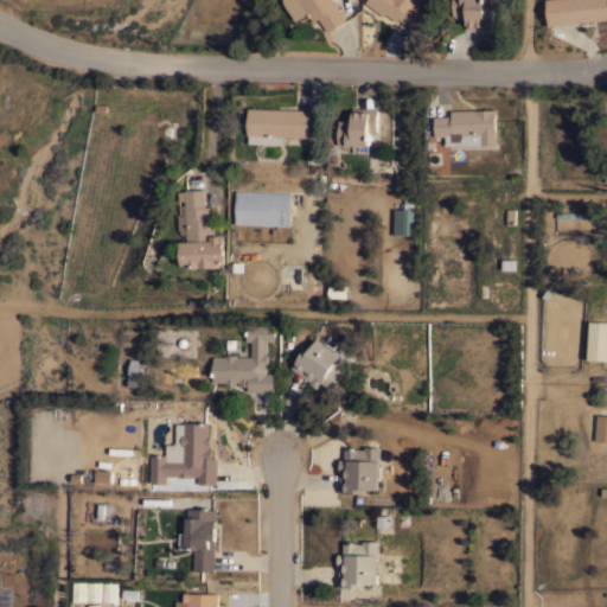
[(334,0),(347,19),(328,31),(320,18),(315,21),(310,13),(299,20),(287,4),(286,0),(334,0)]
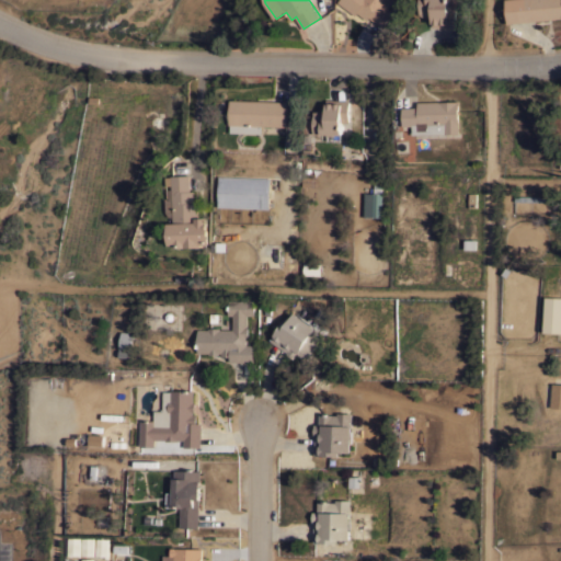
[(392,0),(387,8),(392,12),(381,26),(368,16),(367,20),(357,12),(355,14),(338,2),(339,0),(392,0)]
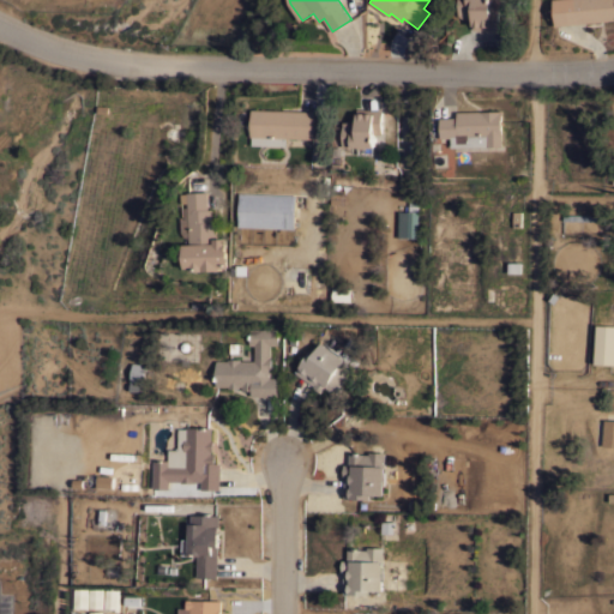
[(506,0),(506,2),(503,2),(503,8),(498,8),(498,29),(473,29),(473,16),(469,16),(468,17),(461,17),(461,16),(458,16),(458,0),(506,0)]
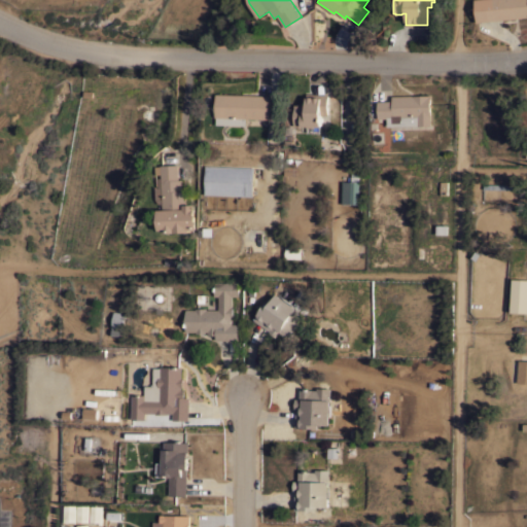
[(526,16),(478,22),(475,0),(526,0),(526,16)]
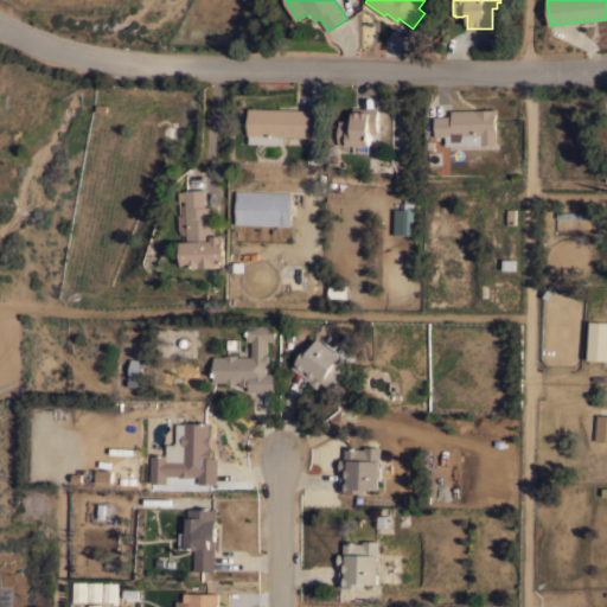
[(311,109),(310,136),(283,135),(283,139),(250,138),(250,134),(249,134),(249,121),(246,121),(246,115),(249,115),(249,107),(311,109)]
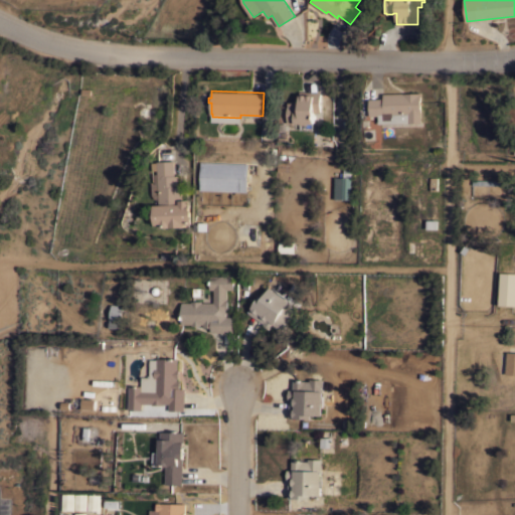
[(300,102),(300,92),(320,92),(320,112),(313,112),(313,129),(301,129),(301,123),(287,123),(288,102),(300,102)]
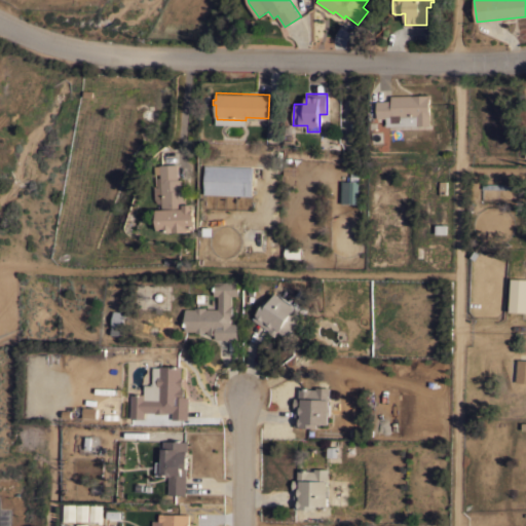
[(429,95),(429,98),(428,98),(429,113),(429,124),(387,125),(387,117),(378,117),(377,101),(391,100),(391,95),(429,95)]
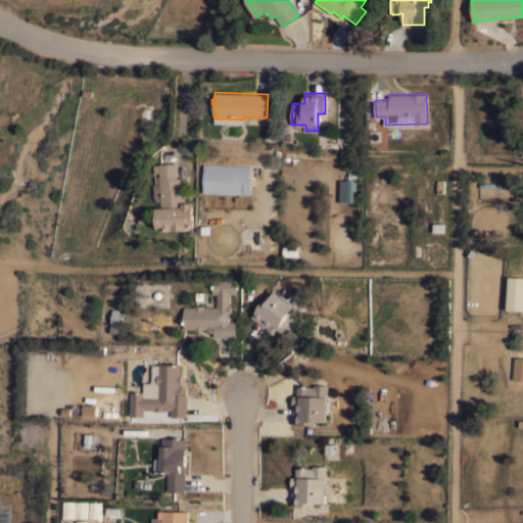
[(163,231),(163,228),(158,228),(157,207),(161,207),(160,162),(177,162),(177,178),(181,178),(181,189),(184,188),(185,202),(193,202),(193,212),(194,212),(195,227),(192,227),(192,230),(163,231)]
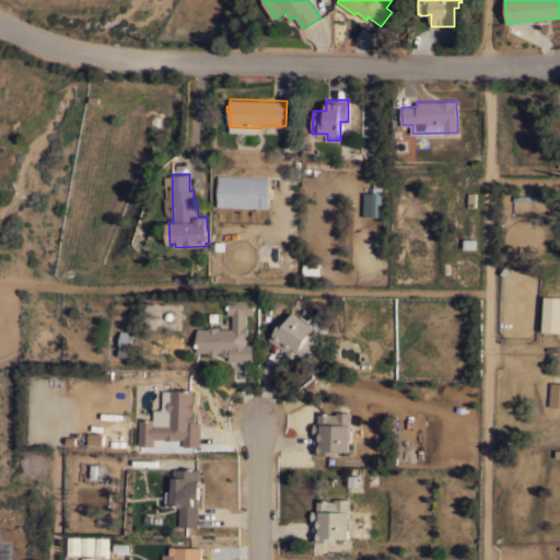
[(269,178),(268,209),(217,207),(218,176),(269,178)]
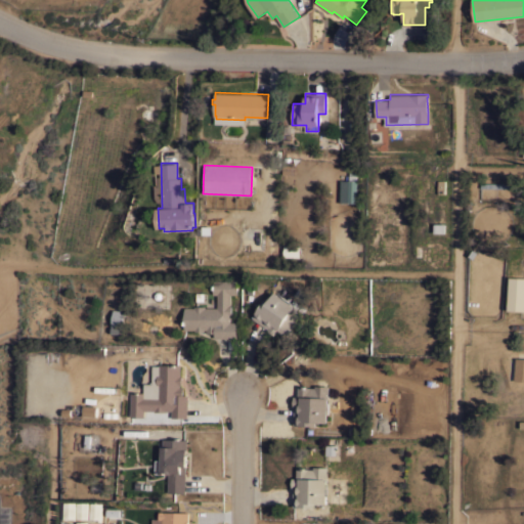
[(356,180),(356,202),(341,202),(341,179),(348,179),(348,170),(356,170),(356,180)]
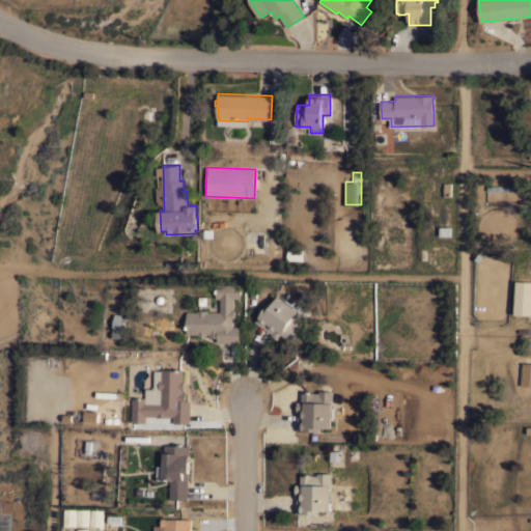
[(451,235),(440,235),(440,227),(451,227),(451,235)]
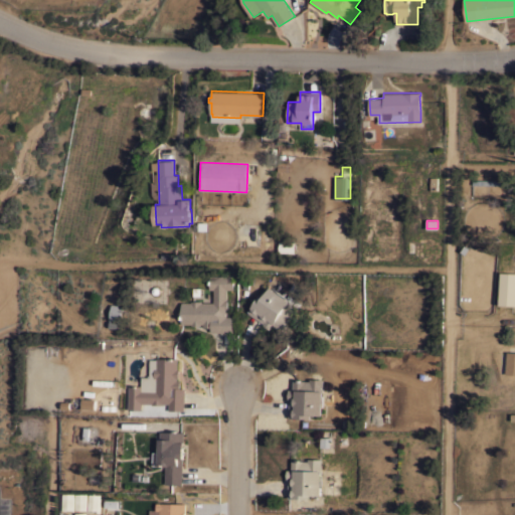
[(207,230),(193,230),(193,224),(198,225),(198,222),(207,222),(207,230)]
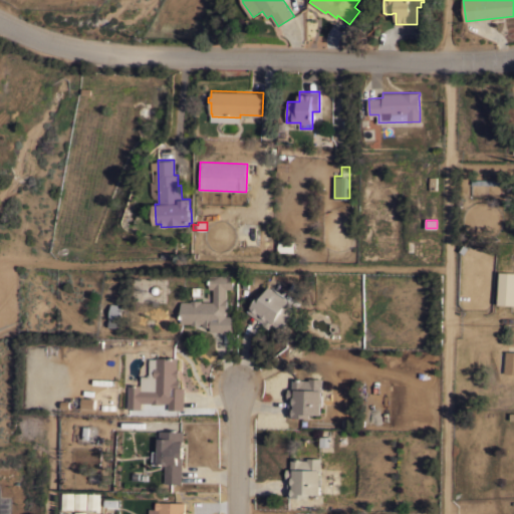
[(294,241),(294,252),(277,251),(278,240),(294,241)]
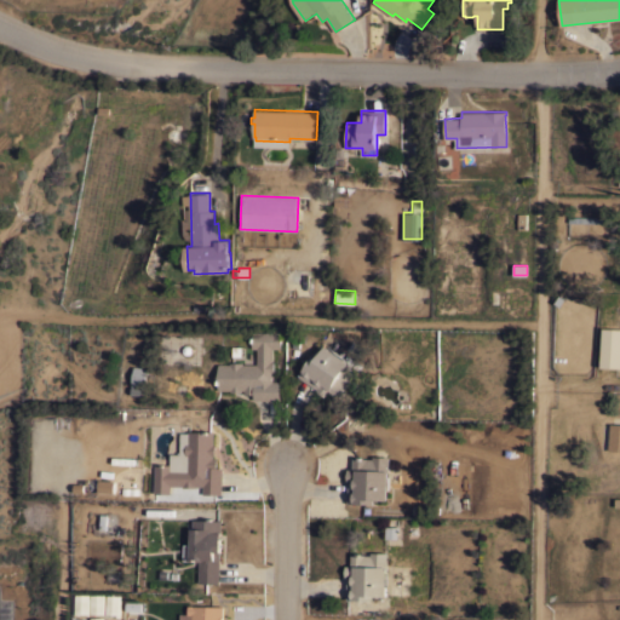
[(619,367),(601,367),(602,327),(619,327),(619,367)]
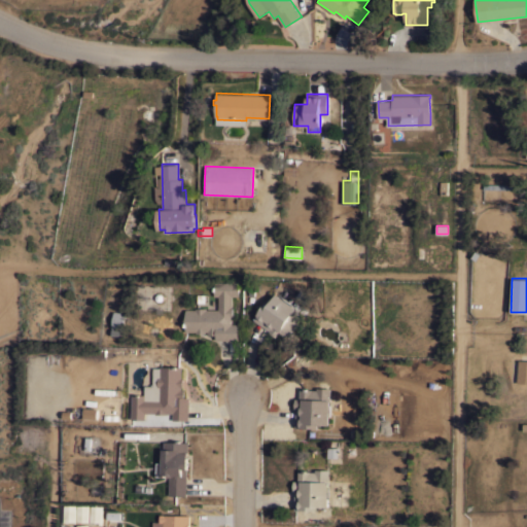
[(238,295),(231,295),(231,306),(233,306),(233,317),(232,317),(232,323),(238,323),(238,340),(215,339),(215,335),(207,335),(207,331),(205,331),(205,332),(196,332),(196,331),(185,331),(185,309),(195,309),(195,308),(206,308),(206,309),(218,309),(218,295),(213,295),(214,282),(238,282),(238,295)]
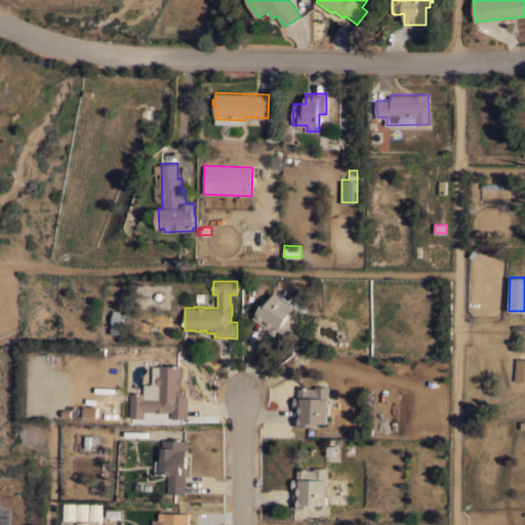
[(307,309),(304,313),(305,314),(296,325),(295,324),(286,337),(278,332),(276,335),(268,330),(269,329),(252,318),(266,299),(269,301),(275,292),(282,297),(283,296),(291,303),(293,299),(307,309)]
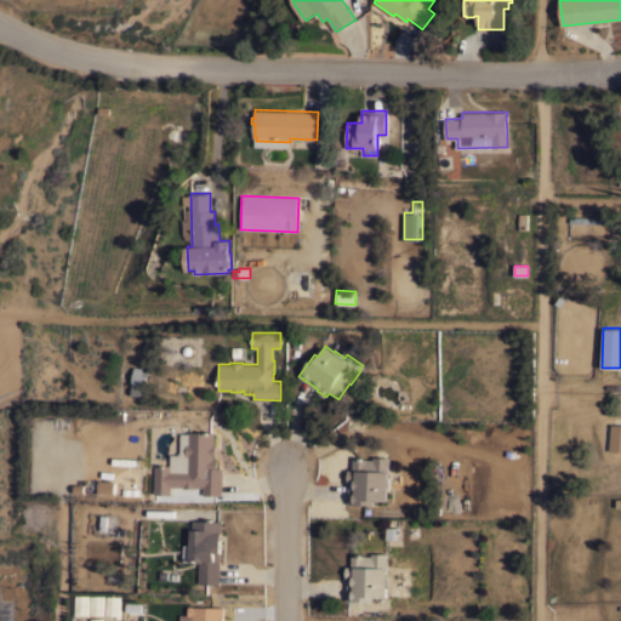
[(144,387),(132,386),(135,366),(147,368),(144,387)]
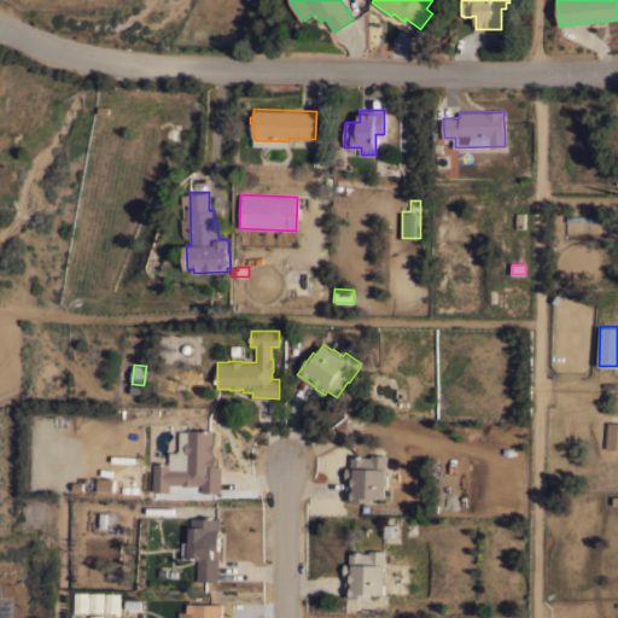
[(617,421),(617,448),(607,448),(608,421),(617,421)]
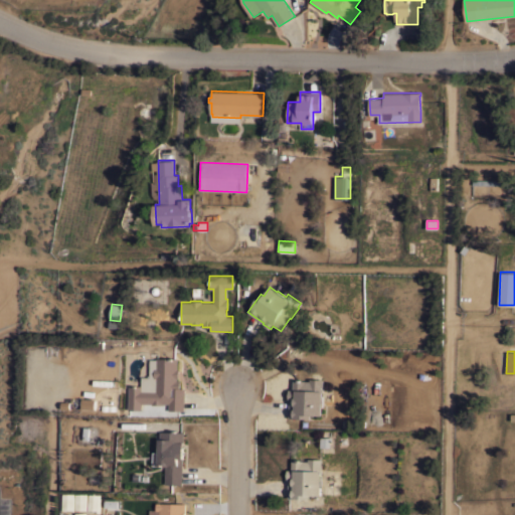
[(185,409),(169,409),(169,403),(163,403),(163,404),(152,404),(152,403),(142,402),(142,409),(129,409),(129,385),(141,385),(141,376),(149,376),(150,358),(155,358),(156,358),(177,358),(177,369),(179,369),(178,378),(177,378),(177,380),(180,380),(180,388),(185,388),(185,409)]
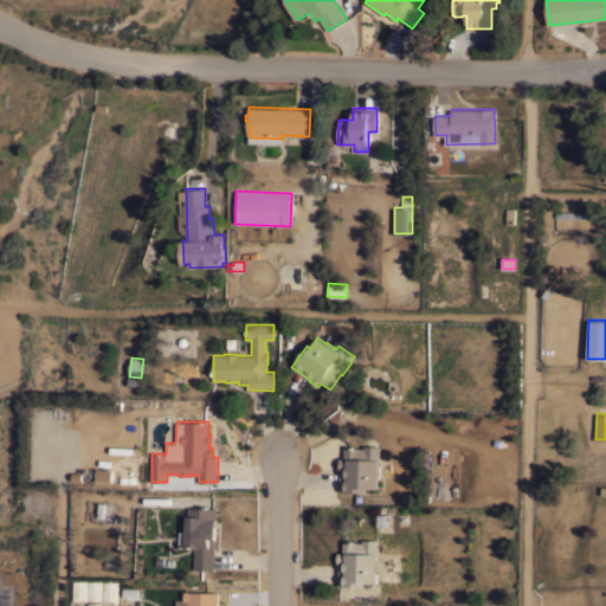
[(380,465),(381,465),(380,478),(379,478),(379,488),(367,488),(367,491),(340,491),(341,469),(339,469),(340,458),(345,458),(345,447),(363,447),(363,445),(380,446),(380,465)]
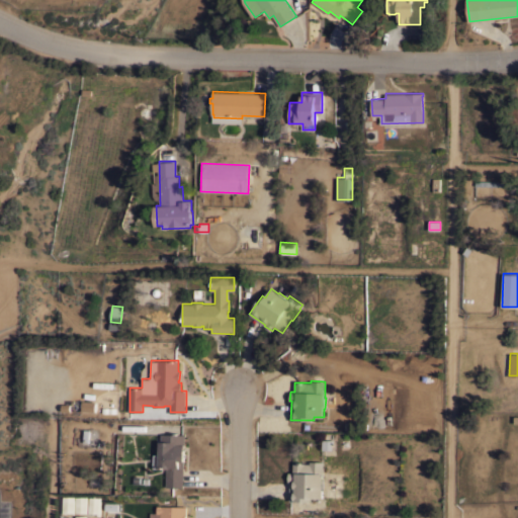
[(95,402),(94,412),(82,411),(82,401),(95,402)]
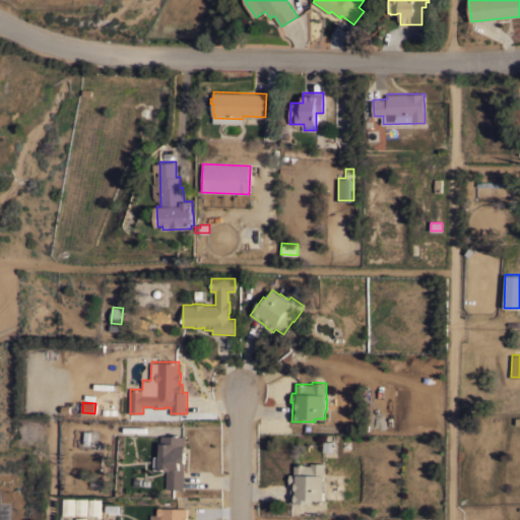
[(185,462),(184,488),(167,488),(167,469),(154,469),(154,456),(159,456),(159,443),(160,443),(160,442),(156,442),(156,438),(160,438),(160,436),(186,436),(185,462)]
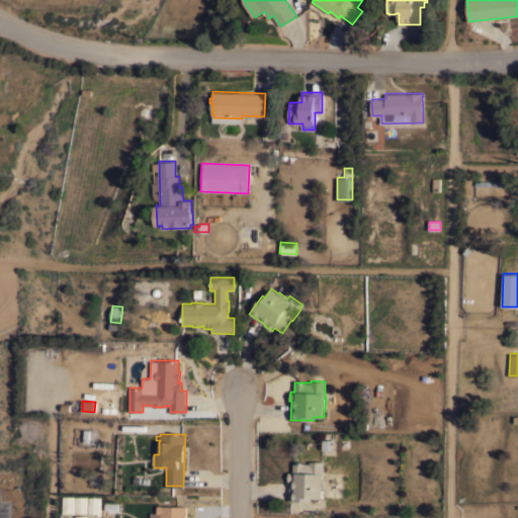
[(323,461),(323,478),(324,478),(324,489),(323,489),(323,497),(312,497),(312,501),(304,501),(289,501),(290,482),(288,482),(288,472),(293,472),(293,462),(305,462),(305,463),(310,463),(310,461),(323,461)]
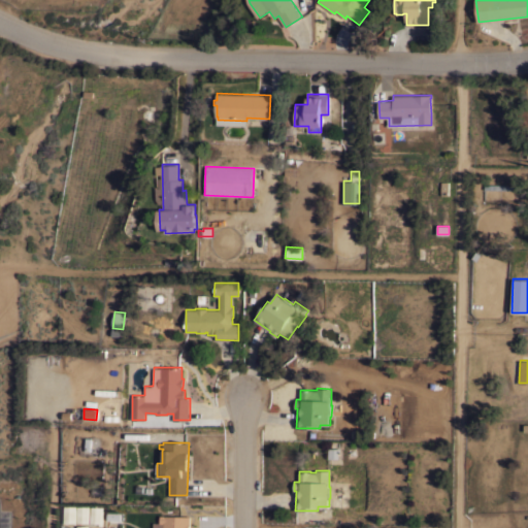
[(75,522),(63,522),(64,505),(75,505),(75,522)]
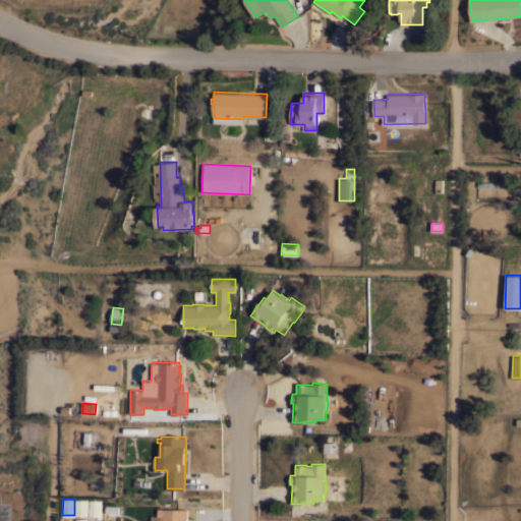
[(87,499),(87,515),(75,515),(75,499),(87,499)]
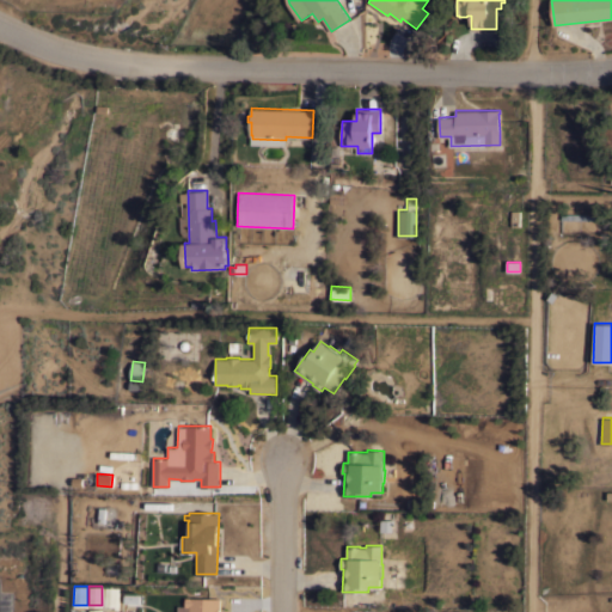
[(117,587),(116,609),(114,609),(114,606),(103,605),(104,586),(117,587)]
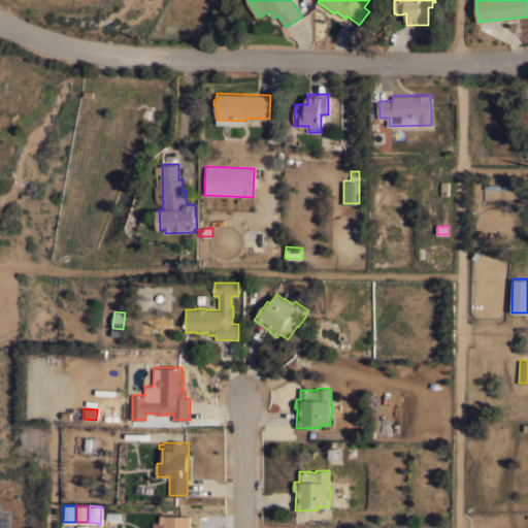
[(159,522),(159,515),(190,516),(190,525),(189,525),(189,527),(152,527),(153,522),(159,522)]
